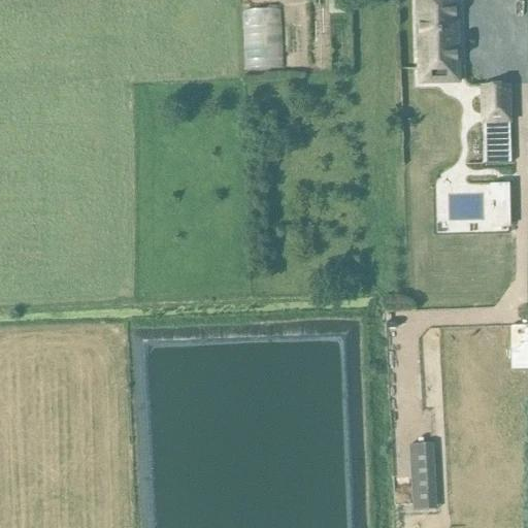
[(417,4),(419,85),(439,84),(438,70),(458,69),(456,3),(458,3),(458,2),(416,3),(416,4),(417,4)]
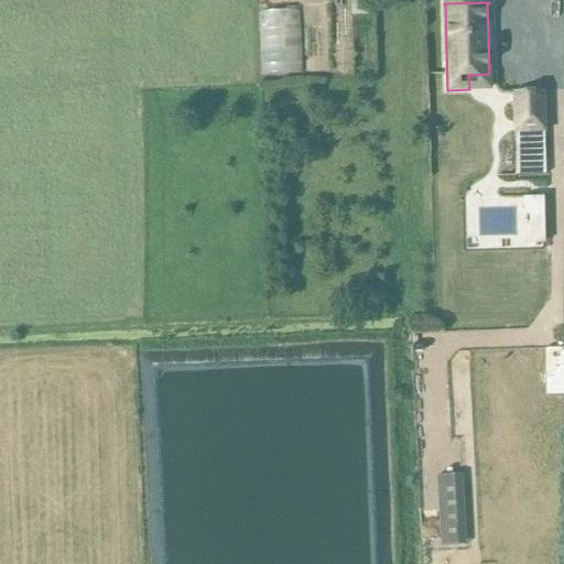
[(303,72),(302,9),(260,10),(261,73),(303,72)]
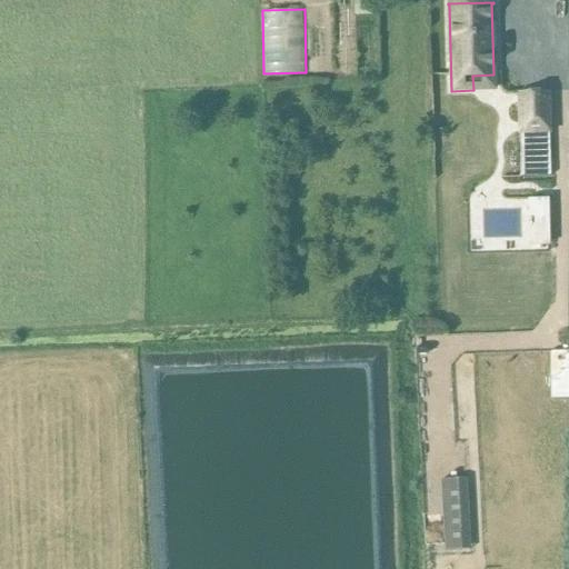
[(520,133),(521,178),(550,177),(549,132),(548,95),(549,95),(549,93),(517,93),(517,95),(519,95),(519,133),(520,133)]
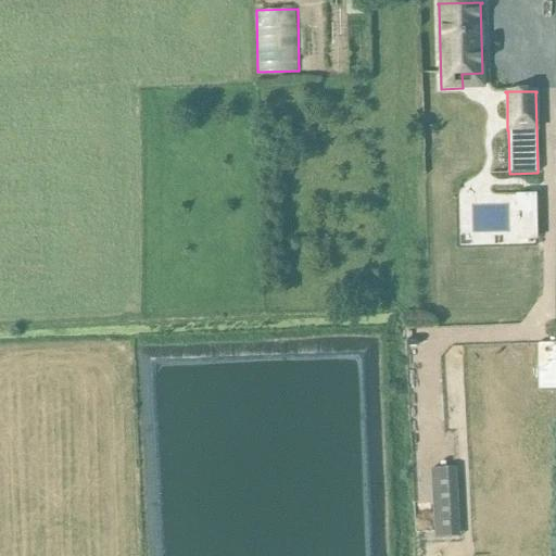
[(555,342),(536,342),(536,389),(555,389),(555,342)]
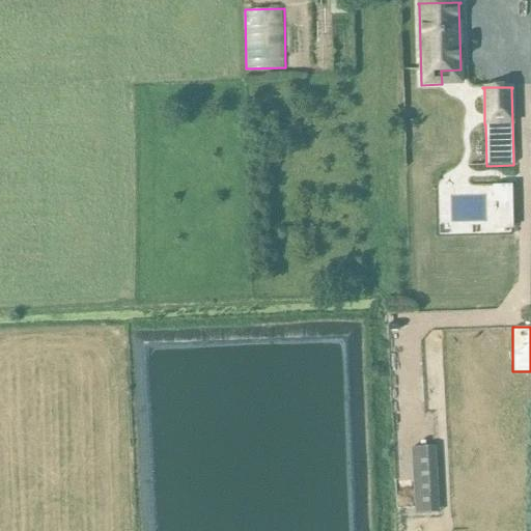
[(427,448),(412,449),(415,514),(430,514),(427,448)]
